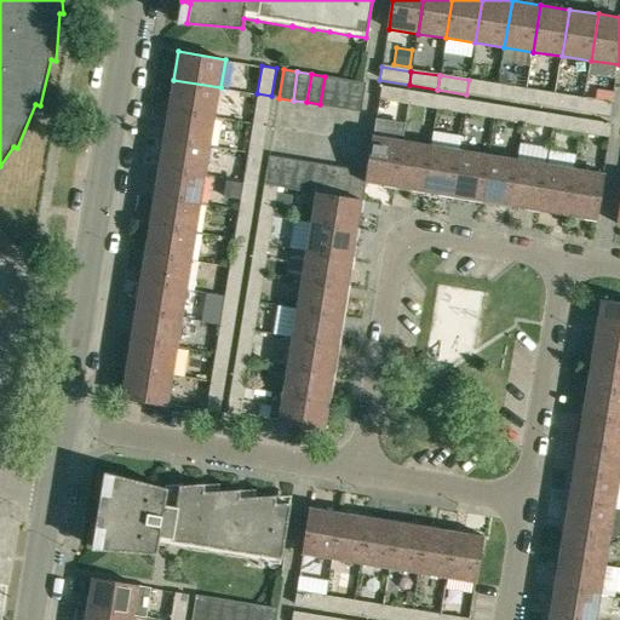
[(338,78),(325,76),(320,104),(334,107),(338,78)]
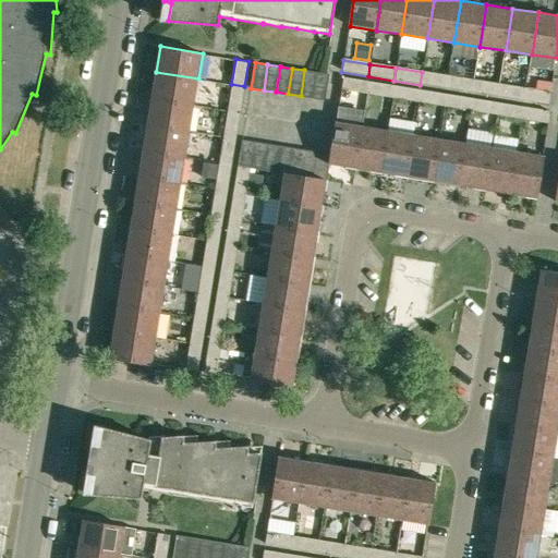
[(301,96),(313,98),(317,72),(304,70),(301,96)]
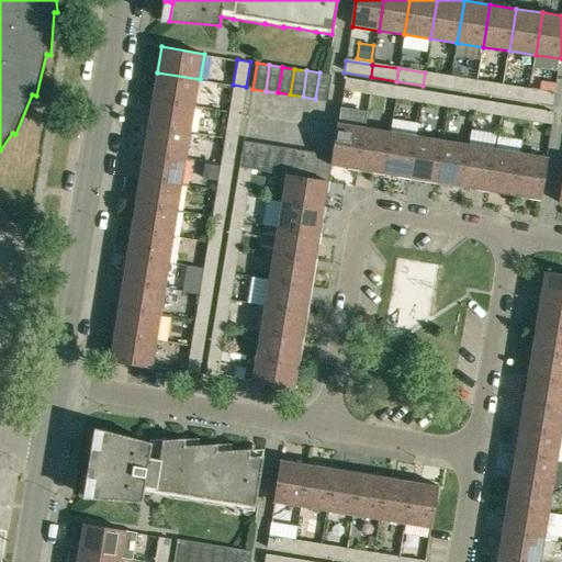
[(153,99),(195,105),(200,79),(157,72),(153,99)]
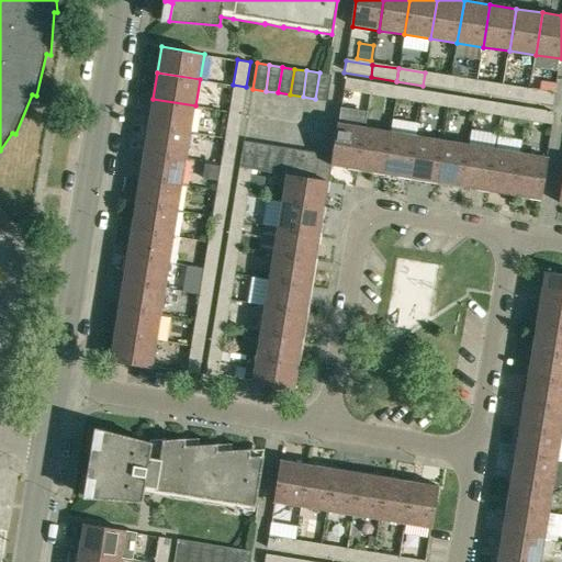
[(332,75),(328,75),(319,72),(315,99),(327,101),(332,75)]
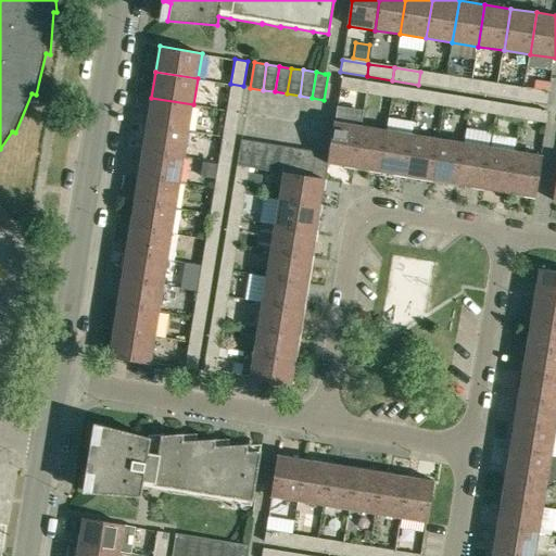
[(418,85),(444,88),(446,76),(420,72),(418,85)]
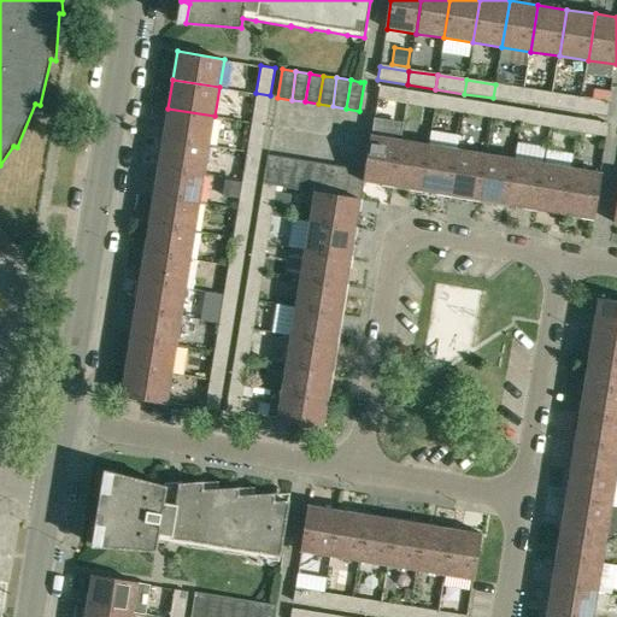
[(493,98),(522,103),(524,88),(495,84),(493,98)]
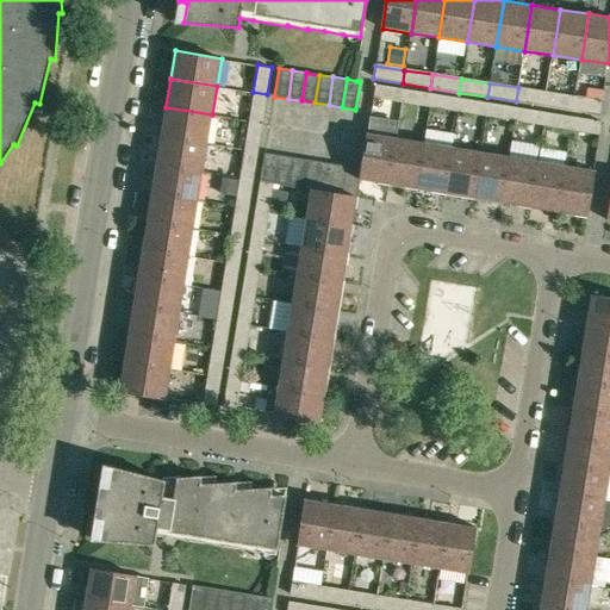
[(404,92),(375,87),(373,100),(402,105),(404,92)]
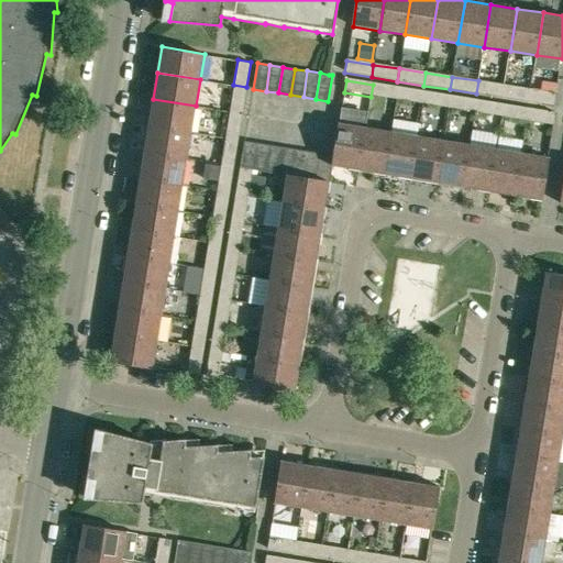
[(503,97),(505,85),(478,80),(476,94),(503,97)]
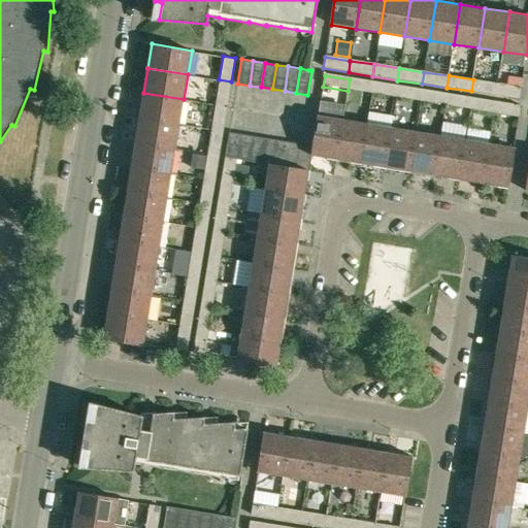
[(231,81),(219,79),(215,104),(227,106),(231,81)]
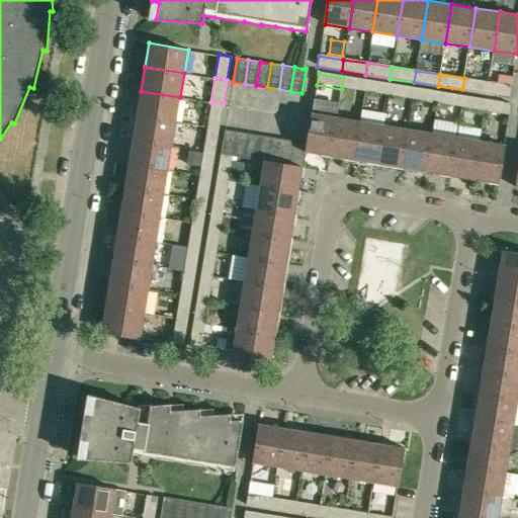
[(343,78),(341,89),(365,93),(366,82),(343,78)]
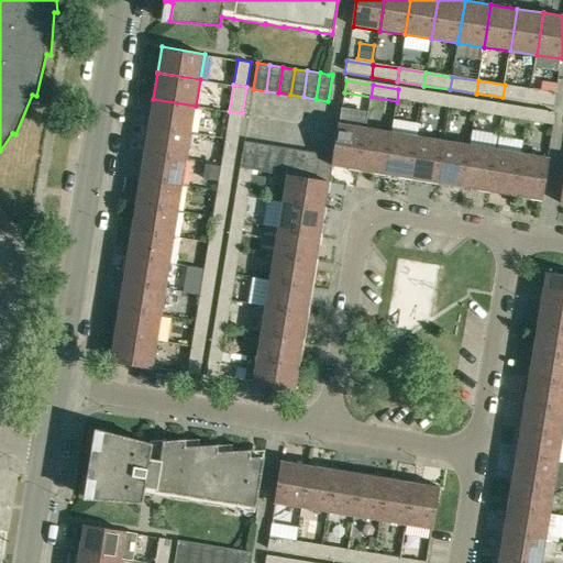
[(503,97),(529,101),(531,89),(505,85),(503,97)]
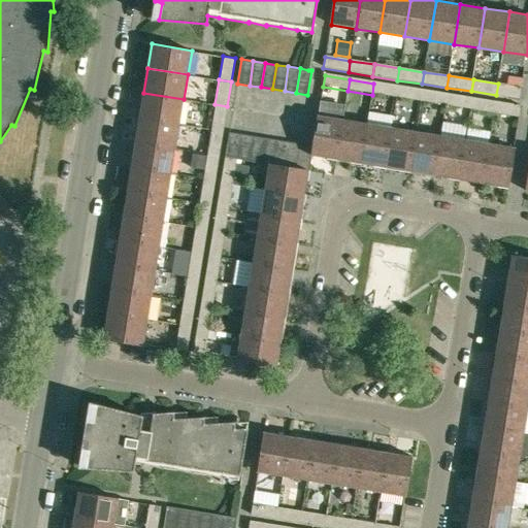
[(372,95),(396,99),(398,88),(373,84),(372,95)]
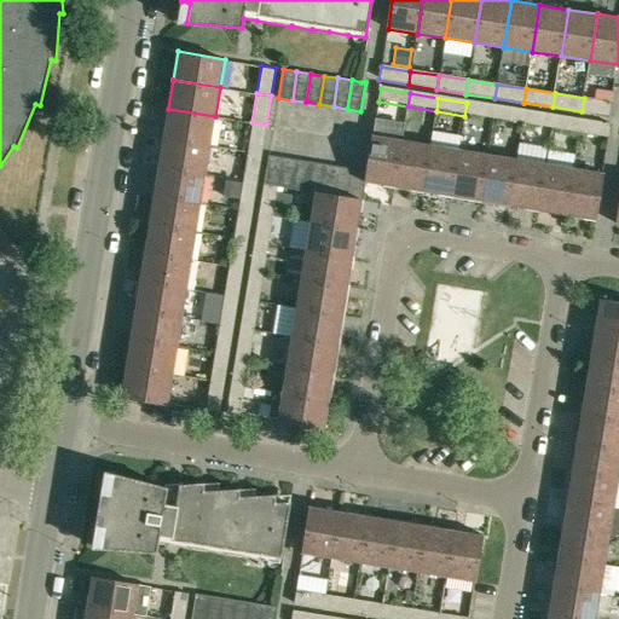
[(612,102),(584,98),(582,111),(609,116),(612,102)]
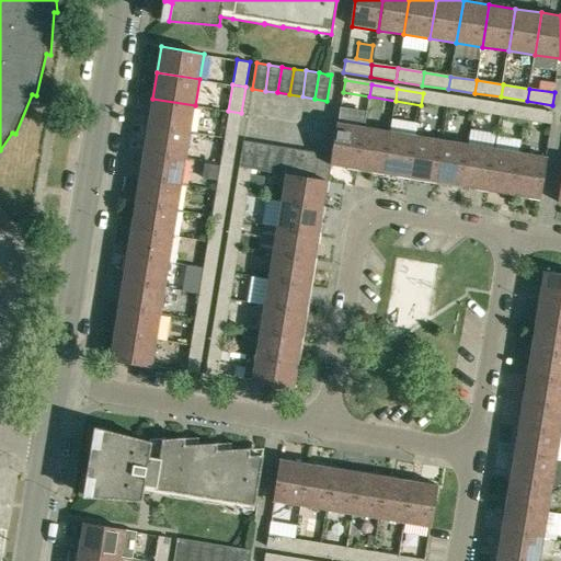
[(423,93),(421,105),(447,109),(449,96),(423,93)]
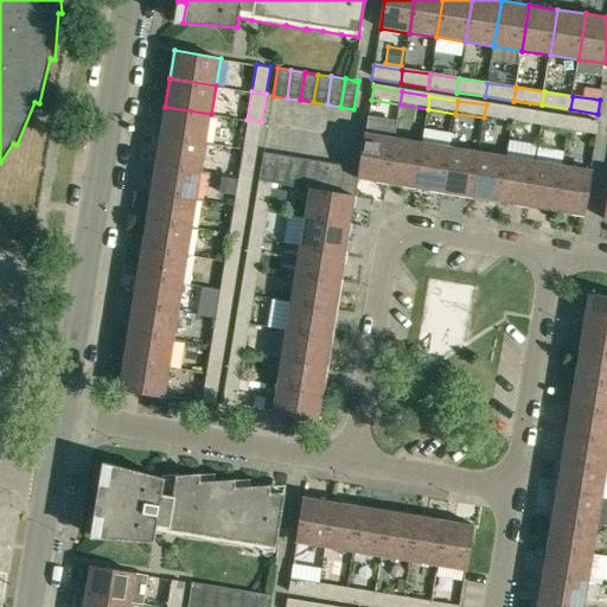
[(484,117),(512,122),(513,109),(486,104),(484,117)]
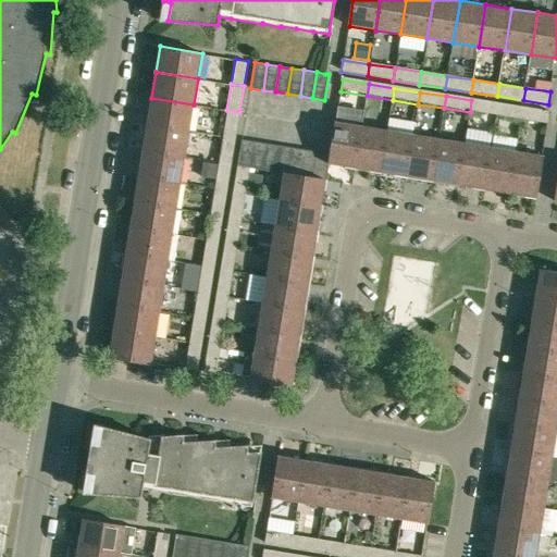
[(151,98),(147,124),(189,131),(194,104),(151,98)]
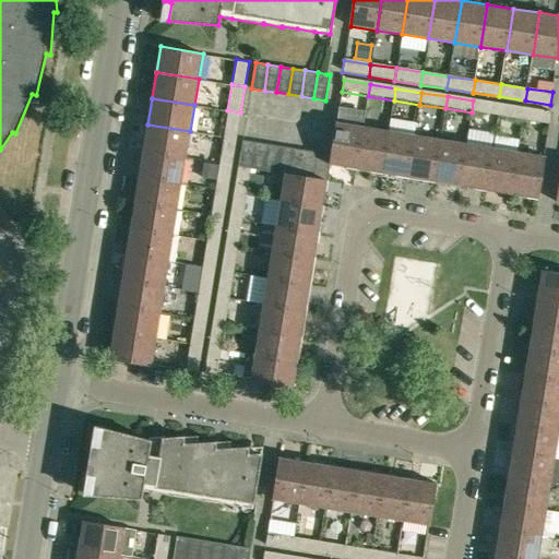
[(473,100),(472,113),(497,117),(499,105),(473,100)]
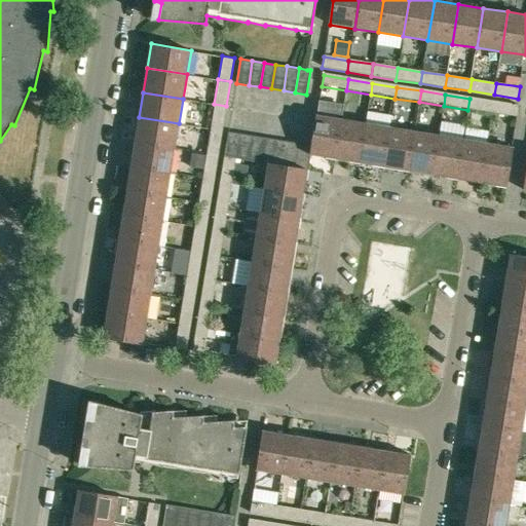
[(470,99),(467,110),(492,114),(494,102),(470,99)]
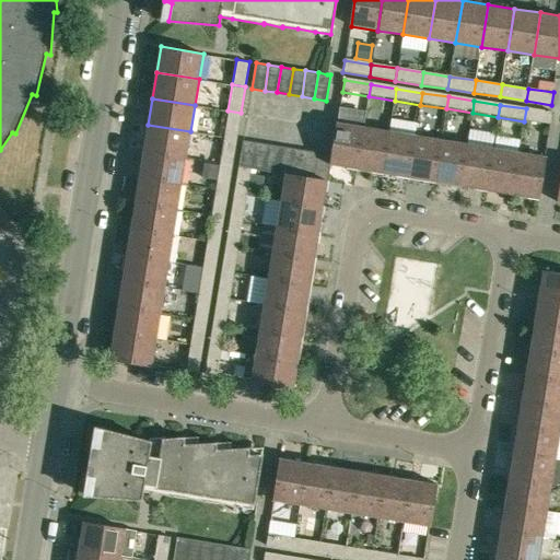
[(366,112),(340,107),(331,155),(330,165),(357,170),(364,127),(366,112)]
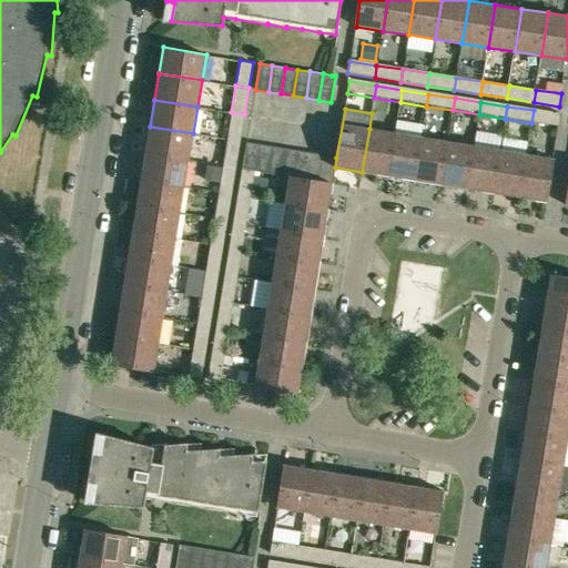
[(558,127),(560,114),(534,110),(531,123),(558,127)]
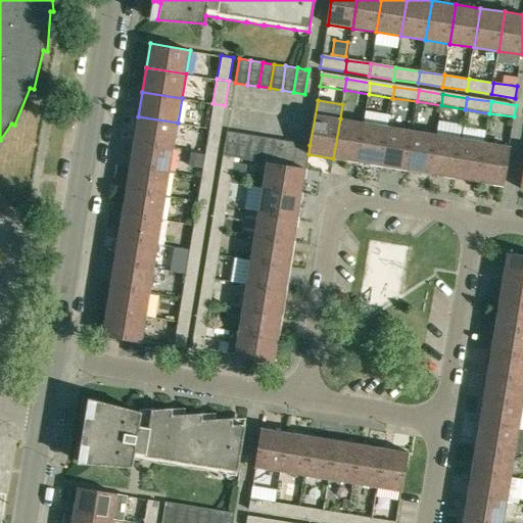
[(225,105),(212,103),(208,128),(221,130),(225,105)]
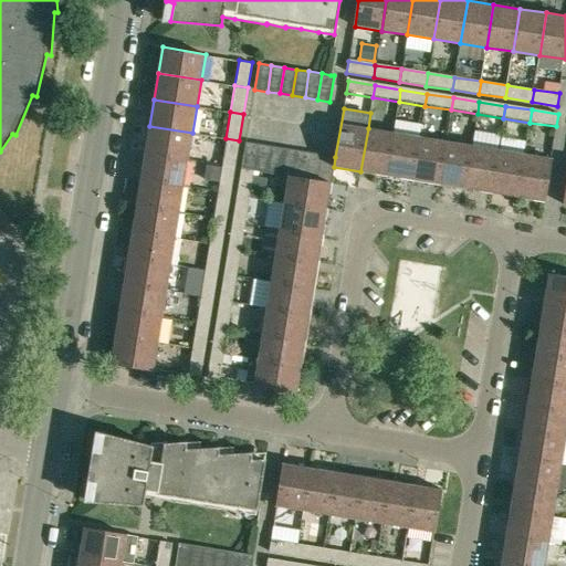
[(149,126),(145,153),(188,159),(192,133),(149,126)]
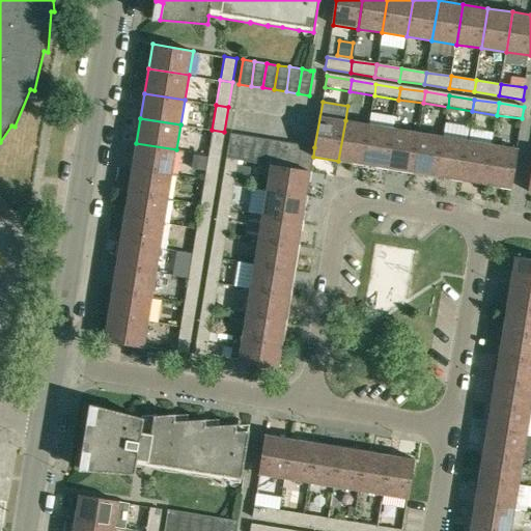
[(338,161),(363,164),(369,123),(345,120),(338,161)]
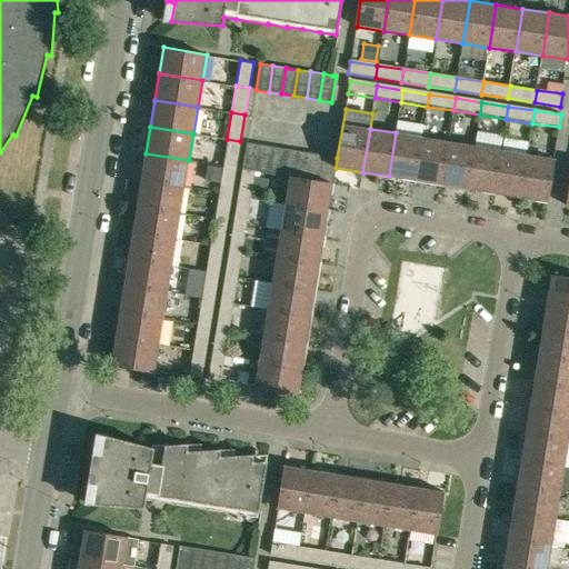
[(389,176),(416,180),(422,137),(396,132),(389,176)]
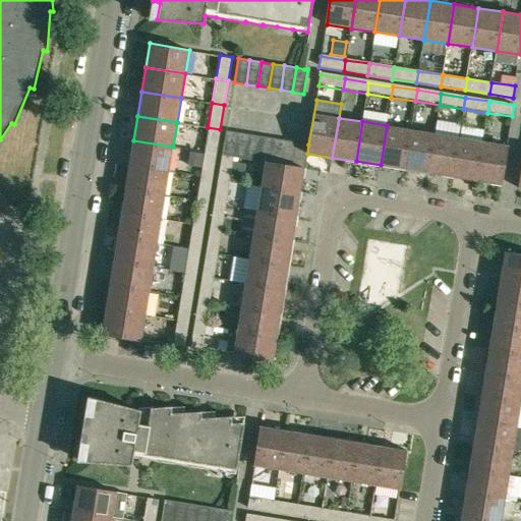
[(387,125),(381,165),(404,169),(411,129),(387,125)]
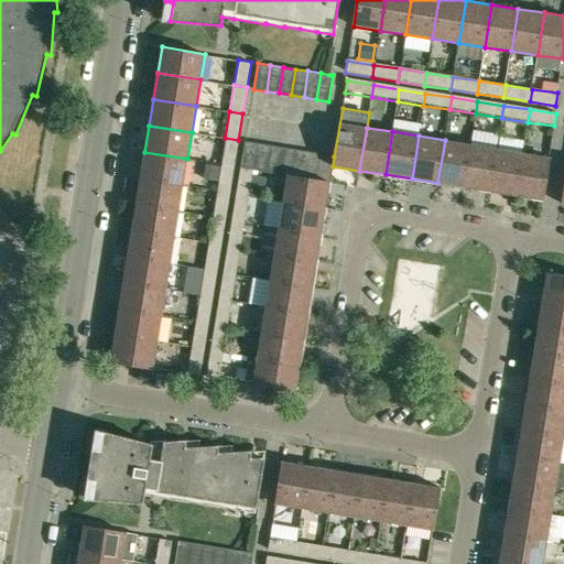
[(238,140),(225,138),(220,164),(235,166),(238,140)]
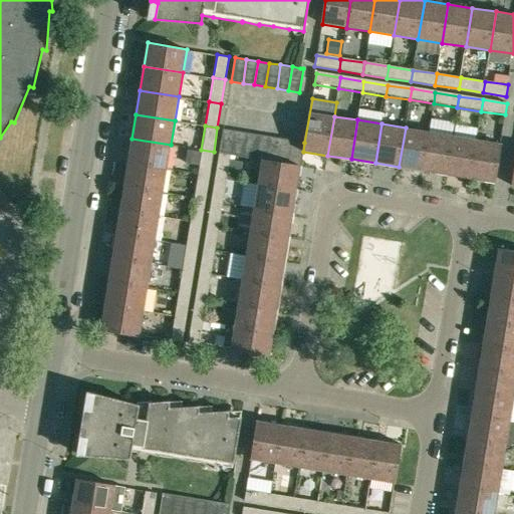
[(399,167),(423,171),(429,132),(406,127),(399,167)]
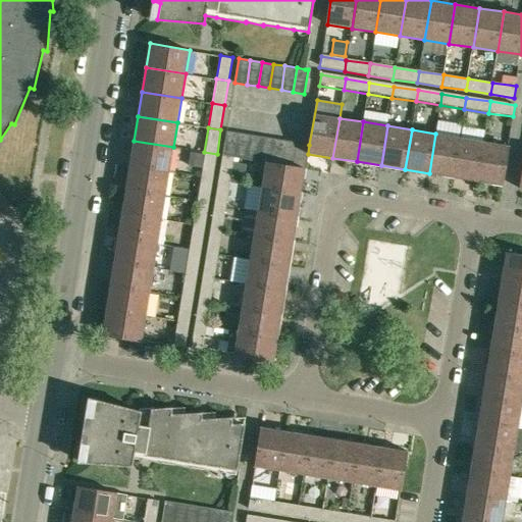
[(235,157),(239,133),(227,131),(223,155),(235,157)]
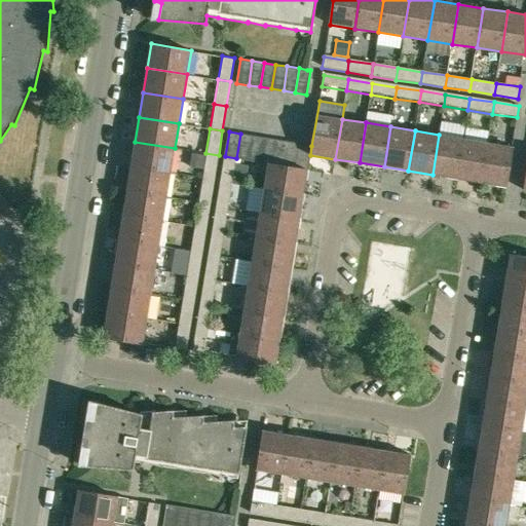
[(253,136),(240,134),(236,158),(249,160),(253,136)]
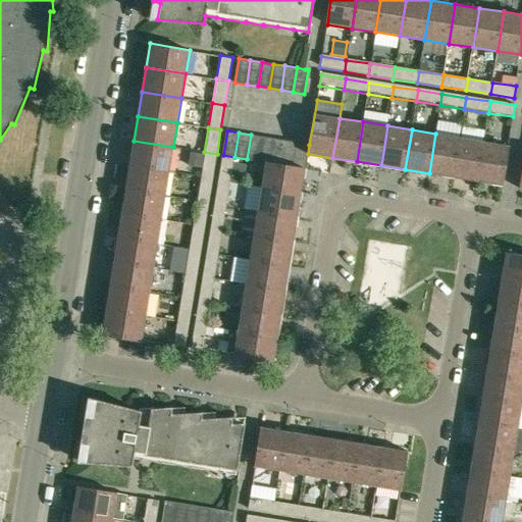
[(454,177),(460,138),(435,134),(429,173),(454,177)]
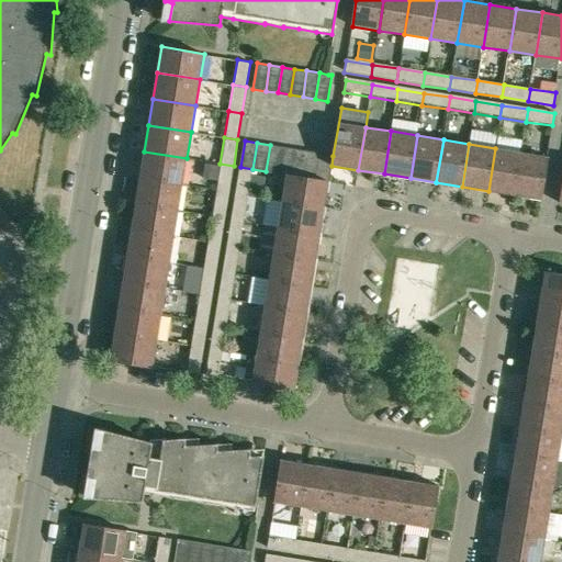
[(282,147),(270,145),(266,171),(279,173),(282,147)]
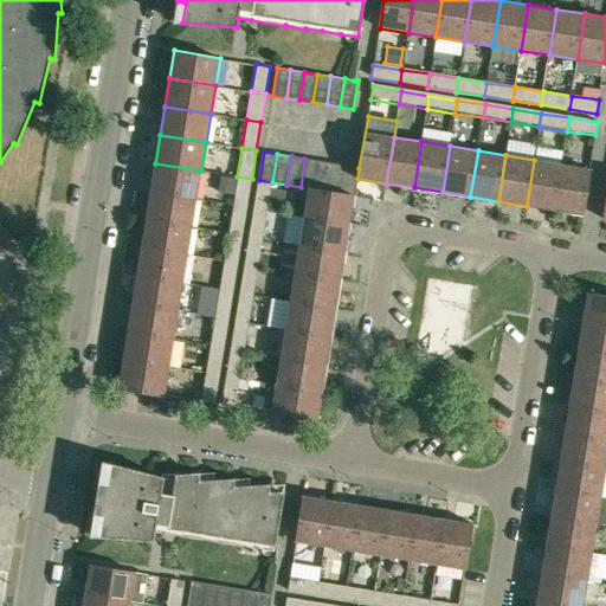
[(309,188),(314,188),(318,161),(304,159),(301,187),(309,188)]
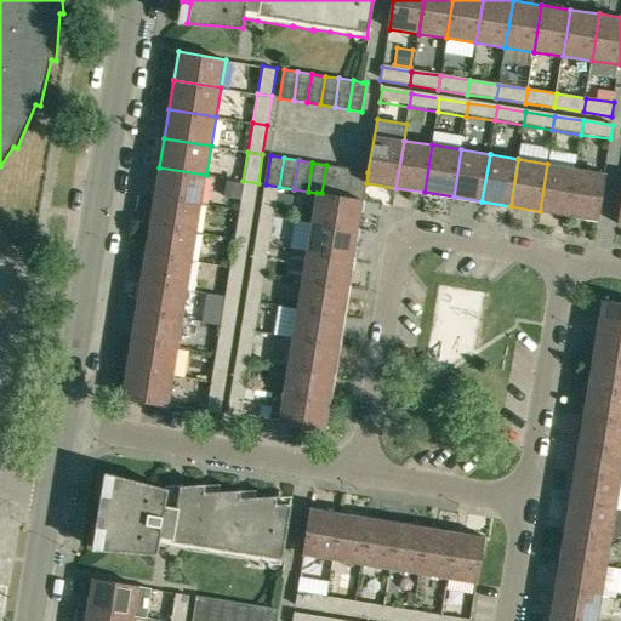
[(540,211),(568,216),(576,169),(547,164),(540,211)]
